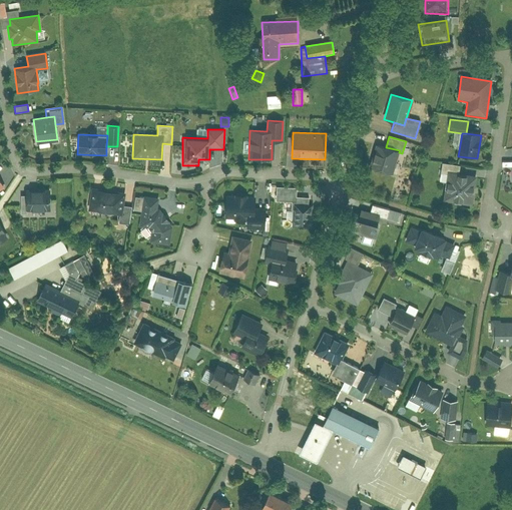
[(386,147),(377,143),(370,166),(392,173),(399,152),(400,150),(386,147)]
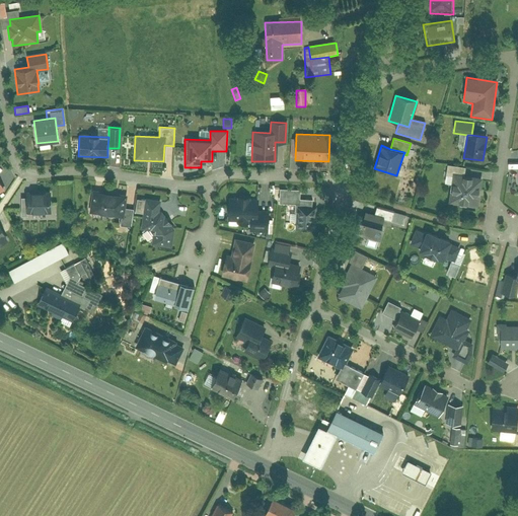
[(453,173),(464,175),(465,167),(447,165),(445,174),(453,175),(453,173)]
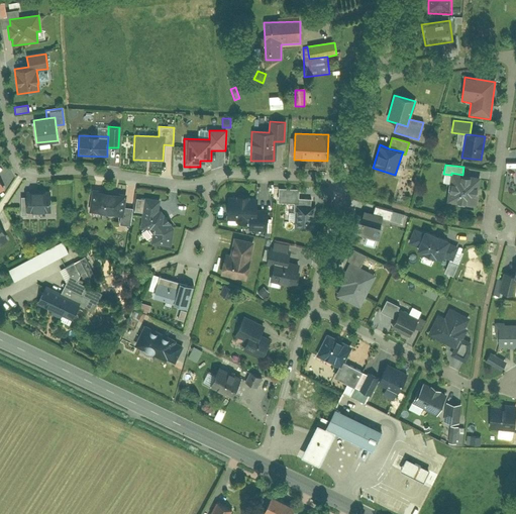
[(462,175),(451,173),(451,175),(446,201),(476,206),(481,178),(462,175)]
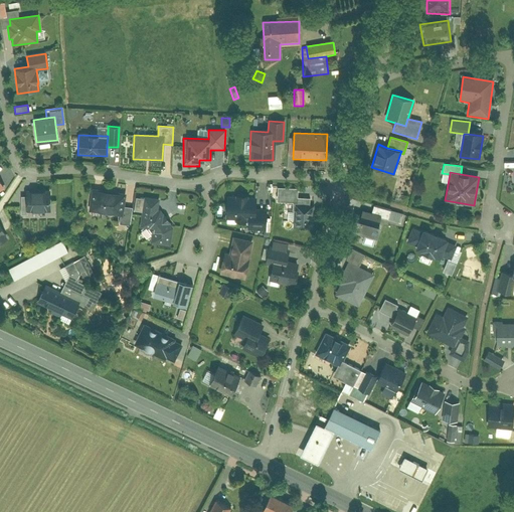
[(25,197),(25,211),(27,211),(50,211),(50,187),(25,187),(25,197)]
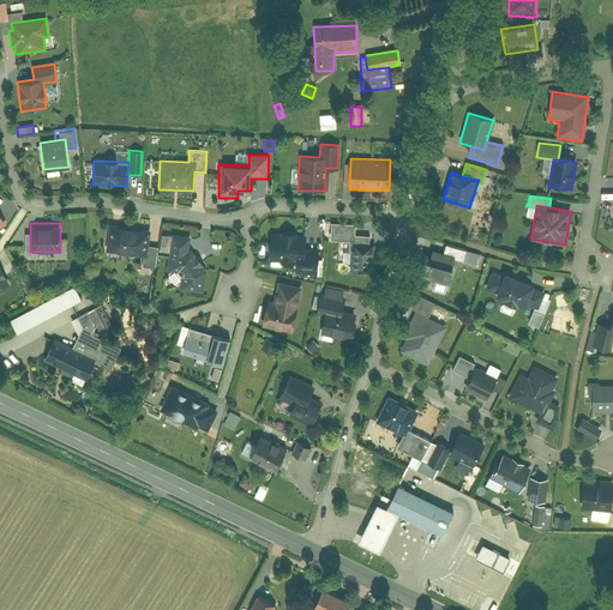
[(350,241),(349,272),(370,273),(371,236),(354,236),(354,225),(330,224),(330,240),(350,241)]
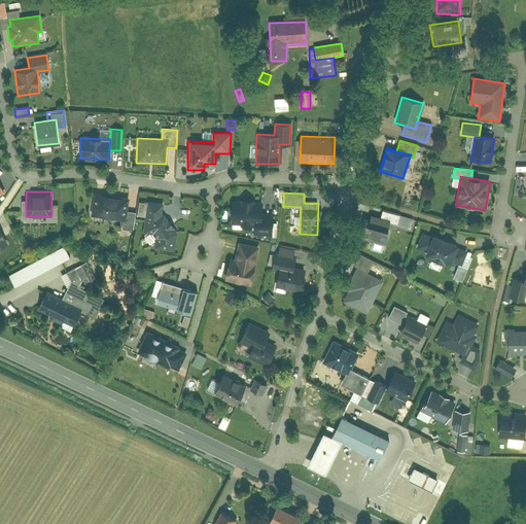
[(92,217),(123,221),(121,231),(132,232),(135,212),(127,211),(128,198),(96,194),(92,217)]
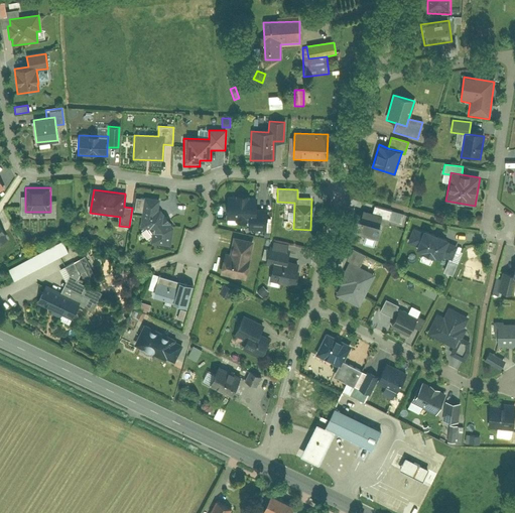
[(159,201),(136,198),(134,212),(142,213),(140,228),(148,228),(151,233),(150,243),(170,246),(173,226),(159,211),(159,201)]
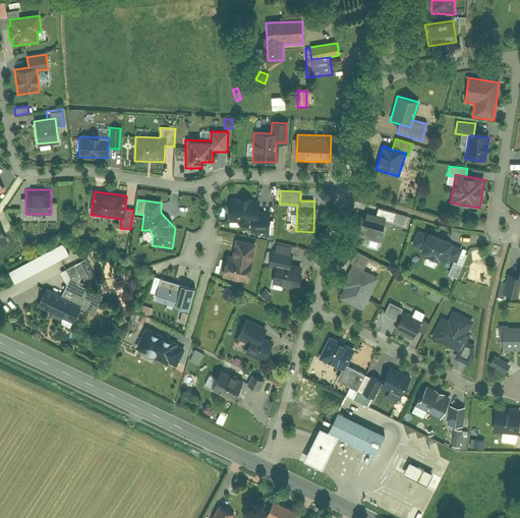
[(228,223),(250,224),(250,232),(268,233),(269,214),(260,214),(260,202),(229,200),(228,223)]
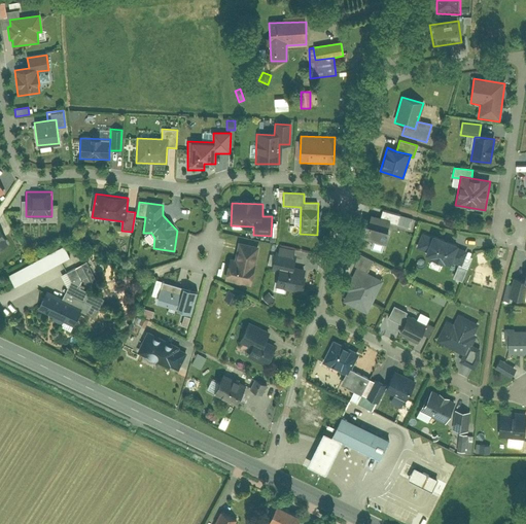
[(386,244),(391,224),(410,230),(412,219),(382,211),(380,218),(369,215),(361,241),(382,246),(383,243),(386,244)]
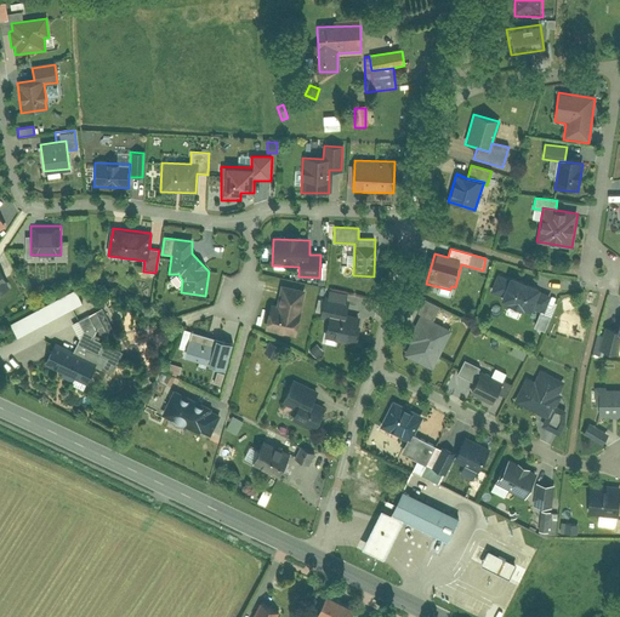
[(0,293),(10,289),(0,269),(0,293)]
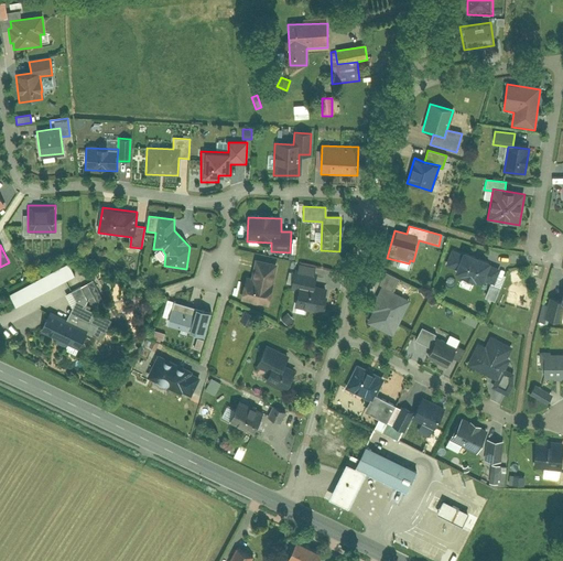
[(490,261),(463,250),(461,255),(452,250),(446,265),(456,269),(455,271),(493,287),(500,269),(489,265),(490,261)]
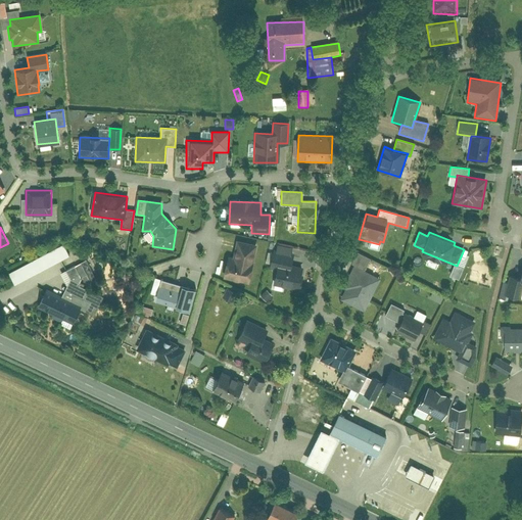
[(275,235),(274,244),(282,245),(283,236),(275,235)]
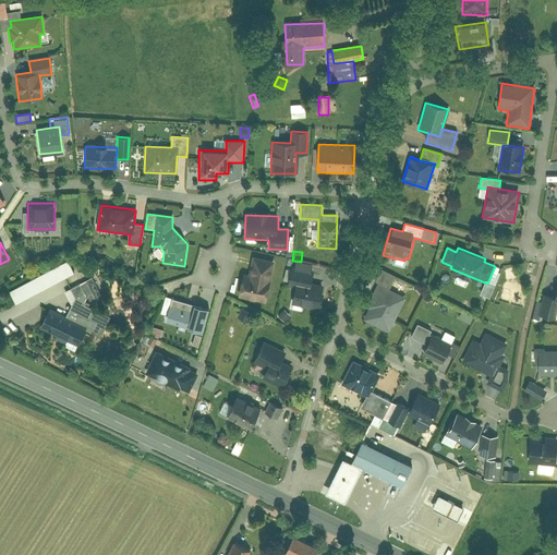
[(242,275),(237,298),(265,304),(274,262),(252,257),(247,276),(242,275)]
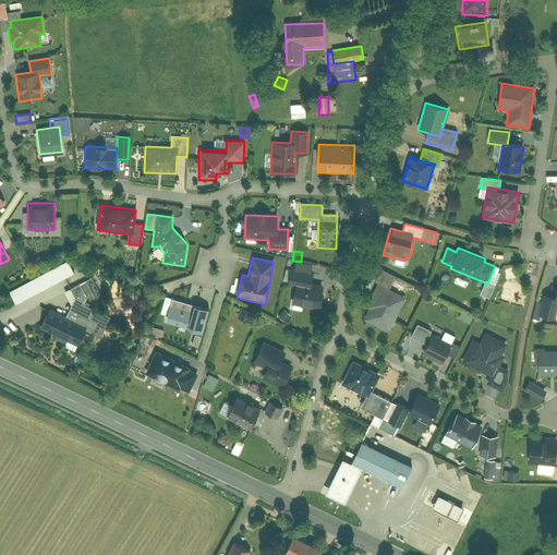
[(9,291),(15,303),(73,273),(67,261),(9,291)]
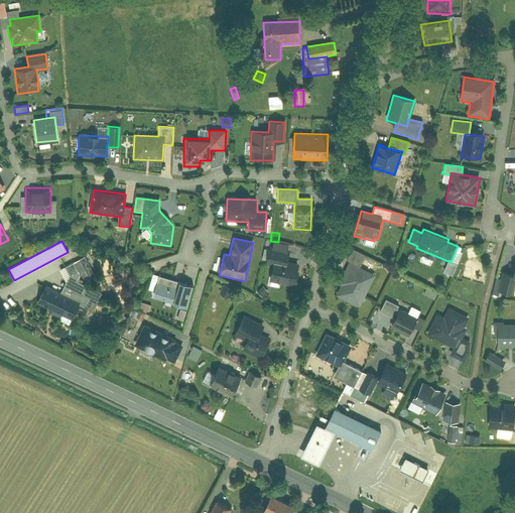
[(299,266),(289,264),(291,252),(268,248),(265,264),(272,266),(269,282),(295,287),(299,266)]
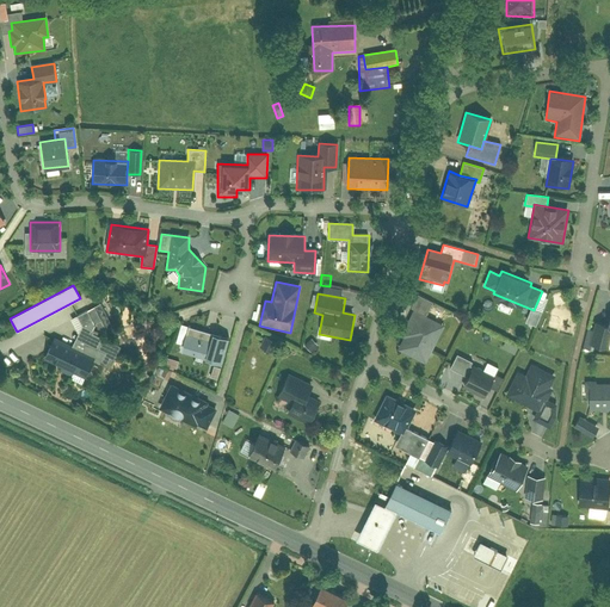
[(431,302),(416,296),(413,295),(406,310),(411,311),(424,317),(431,302)]
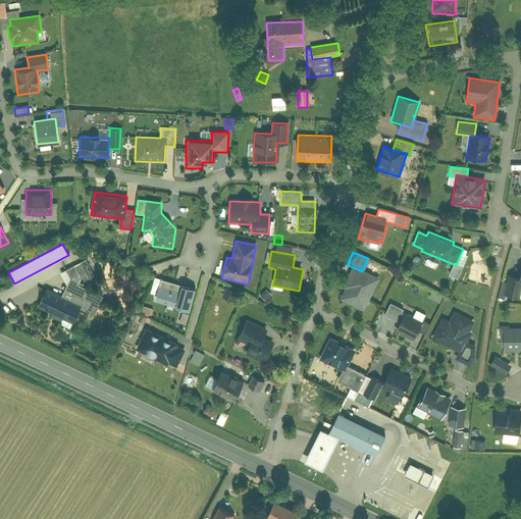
[(102,297),(84,288),(98,284),(85,260),(65,270),(68,279),(60,297),(45,290),(37,309),(71,325),(80,310),(94,315),(102,297)]
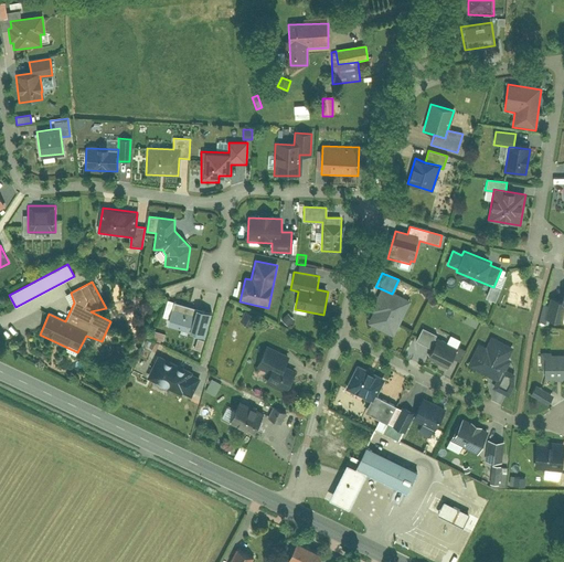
[(549,306),(545,320),(549,320),(562,324),(563,313),(563,287),(562,300),(550,298),(549,306)]
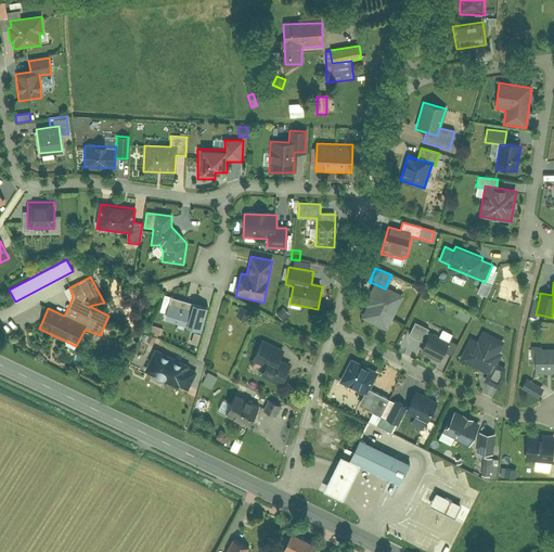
[(387,331),(403,297),(385,289),(373,283),(363,306),(365,307),(361,319),(387,331)]
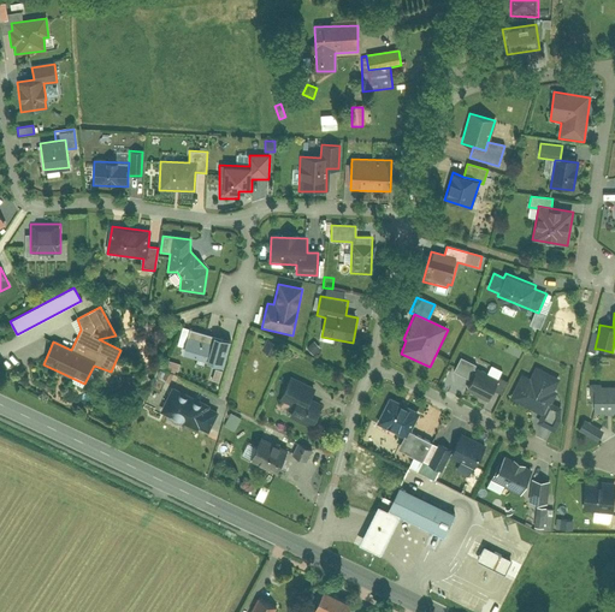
[(188,328),(181,355),(224,366),(231,339),(188,328)]
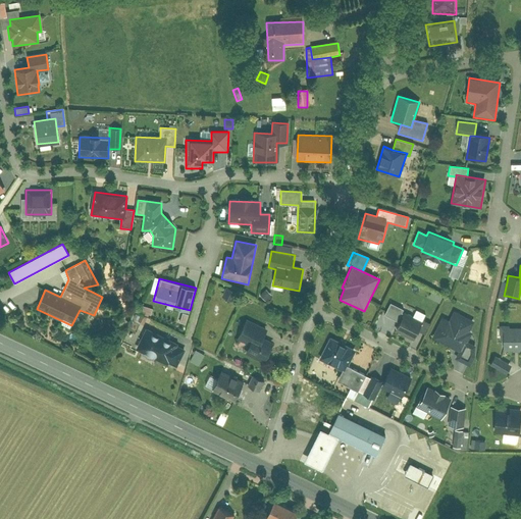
[(504,296),(507,282),(502,281),(498,299),(506,301),(507,296),(504,296)]
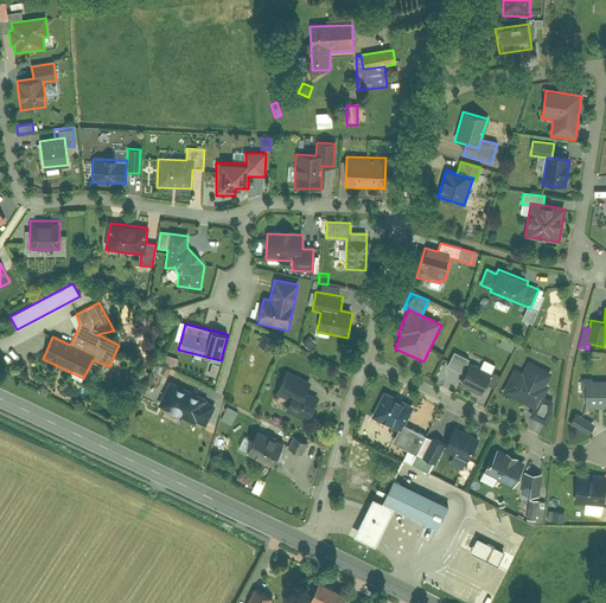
[(262,335),(257,347),(270,353),(276,341),(262,335)]
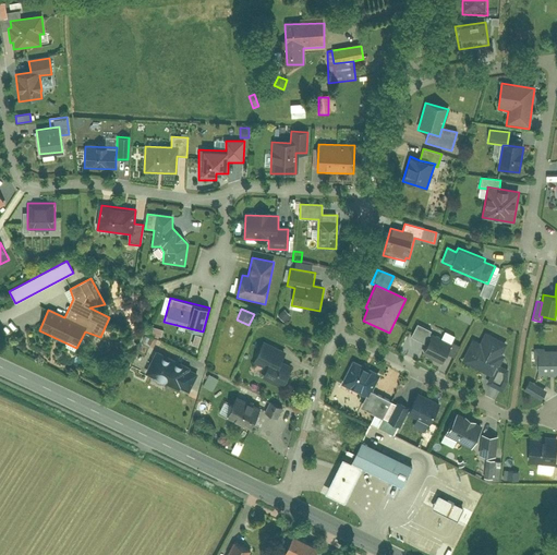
[(282,312),(276,320),(283,327),(291,320),(282,312)]
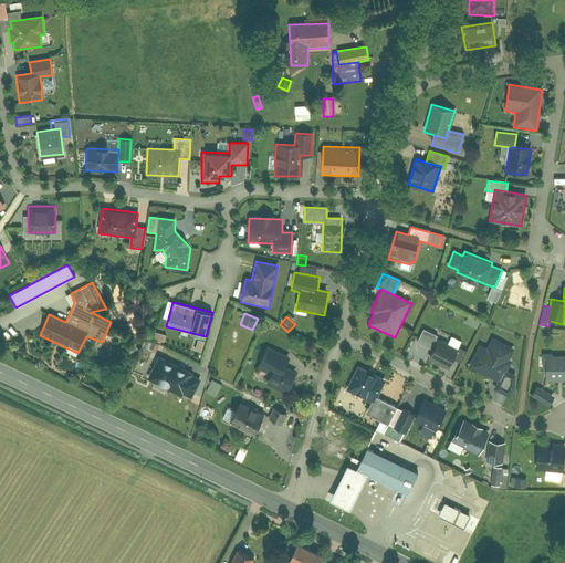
[(479,323),(467,318),(463,325),(475,331),(479,323)]
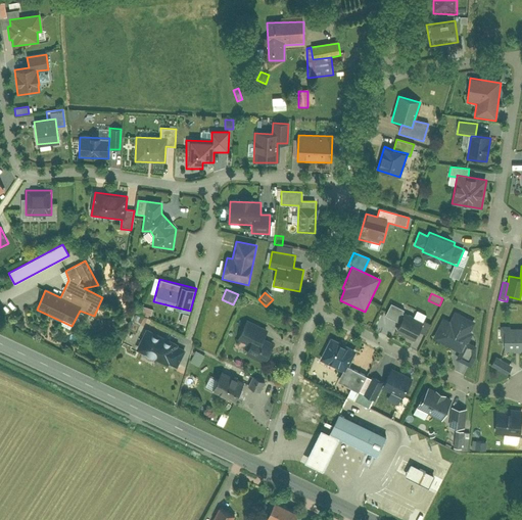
[(400,324),(405,315),(402,314),(404,311),(390,304),(384,317),(400,324)]
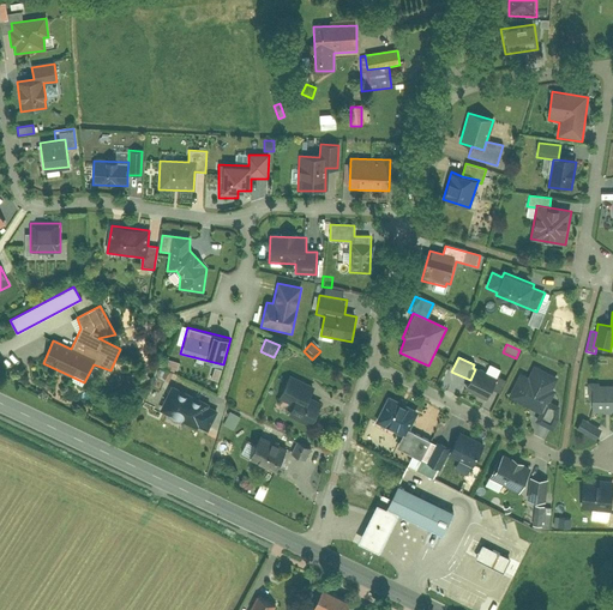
[(179,363),(167,361),(164,369),(175,373),(179,363)]
